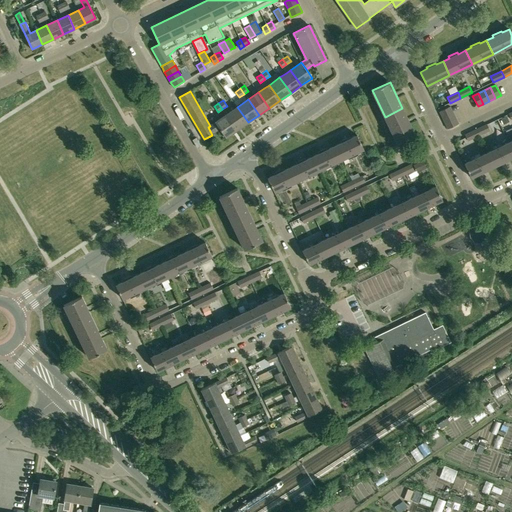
[(237,107),(226,114),(237,130),(248,122),(237,107)]
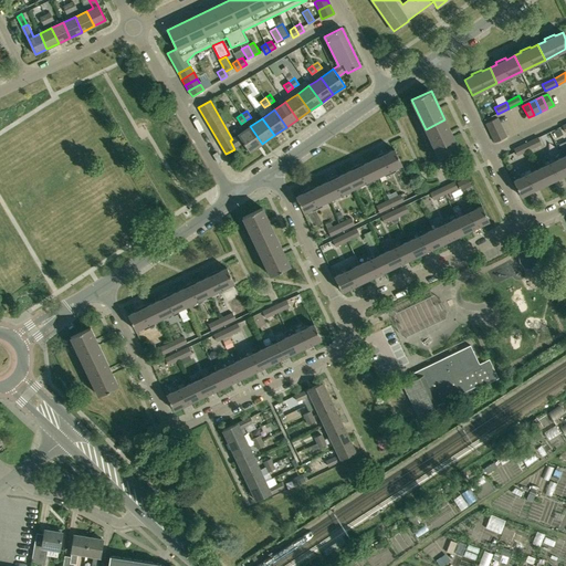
[(498,118),(485,124),(489,130),(501,125),(498,118)]
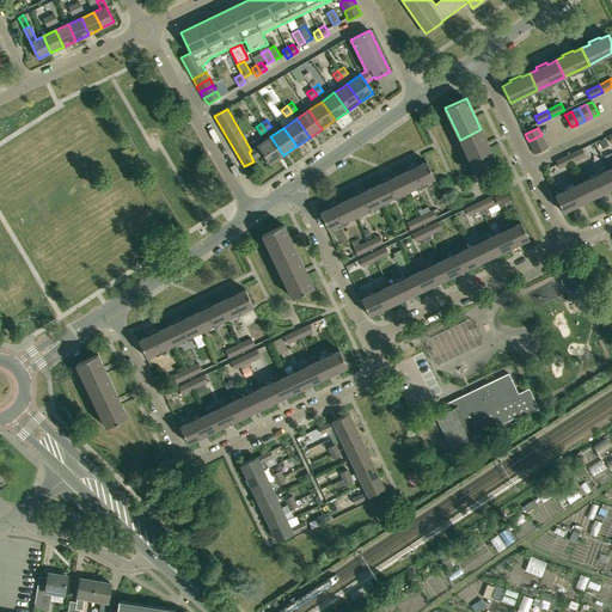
[(481,129),(460,140),(475,171),(496,160),(481,129)]
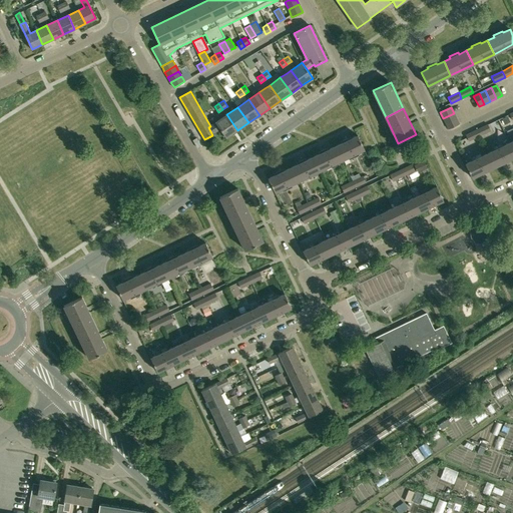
[(454,113),(443,118),(446,124),(457,119),(454,113)]
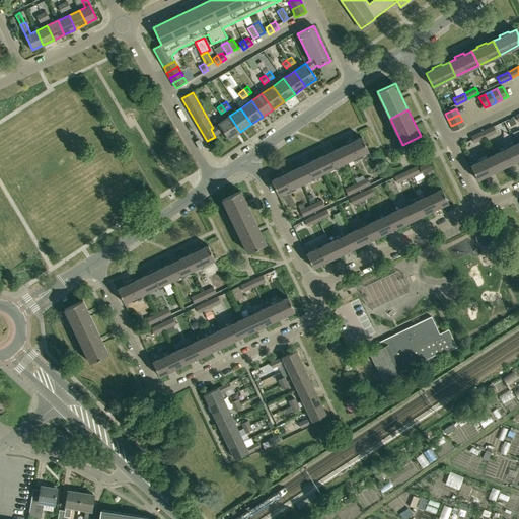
[(213,128),(211,129),(215,137),(218,135),(217,134),(223,130),(229,140),(240,132),(229,116),(213,128)]
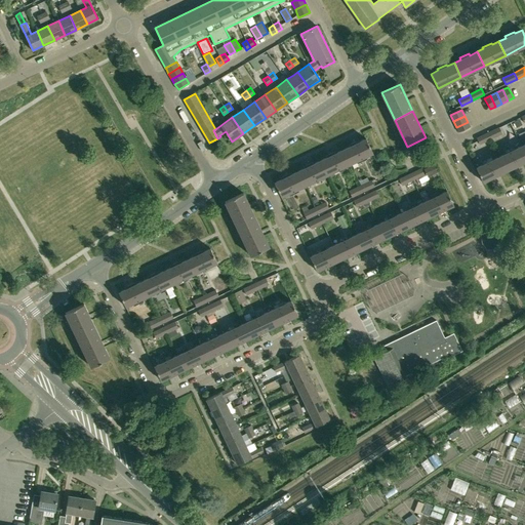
[(522,125),(519,119),(515,121),(514,122),(517,128),(522,125)]
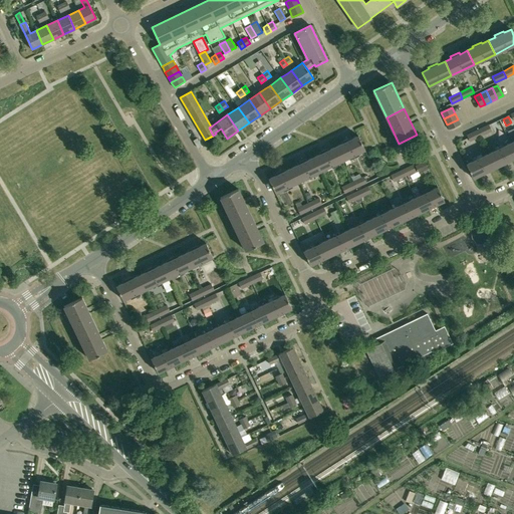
[(458,119),(447,124),(450,130),(460,124),(458,119)]
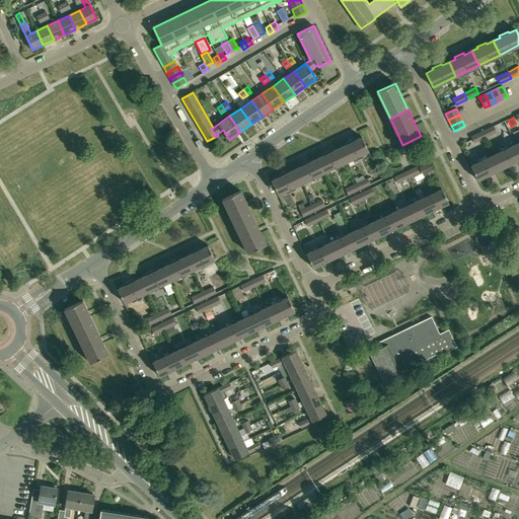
[(494,126),(483,132),(486,138),(497,132),(494,126)]
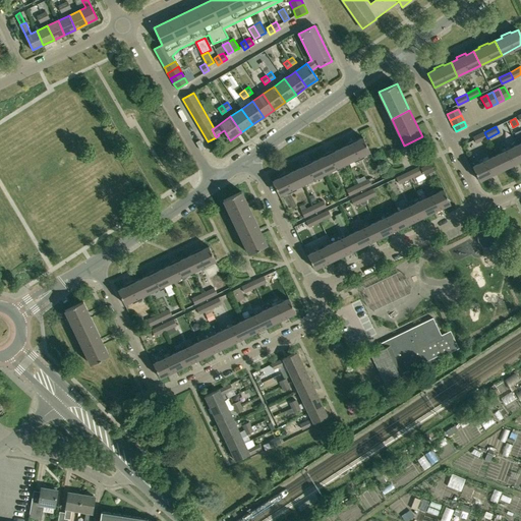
[(484,132),(473,137),(476,143),(487,138),(484,132)]
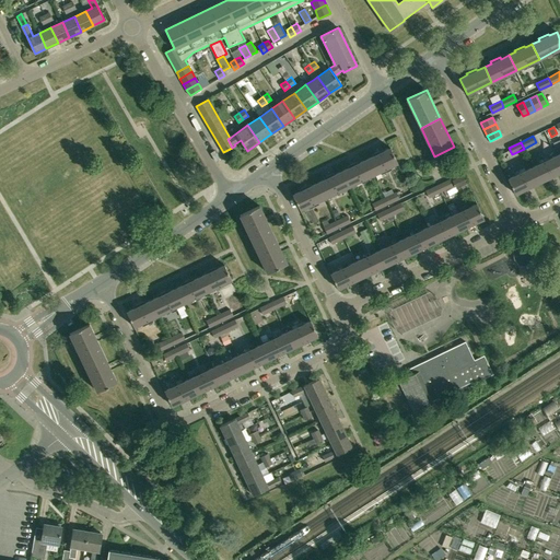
[(373,156),(365,160),(373,174),(397,163),(389,148),(383,151),(382,150),(372,154),(373,156)]
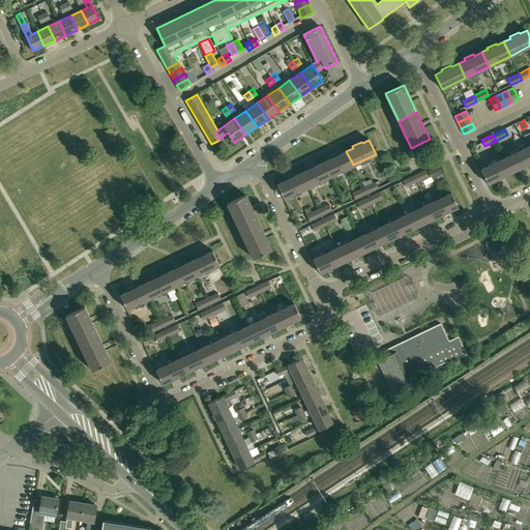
[(529,153),(527,147),(504,158),(510,172),(518,169),(519,171),(528,167),(527,165),(529,163),(529,153)]
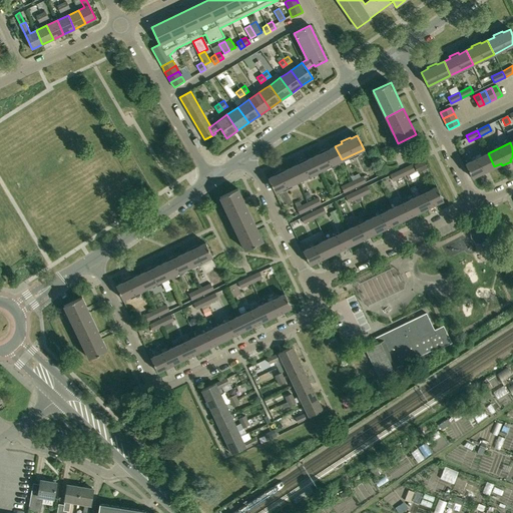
[(320,153),(313,156),(320,170),(342,159),(335,146),(329,149),(328,147),(319,152),(320,153)]
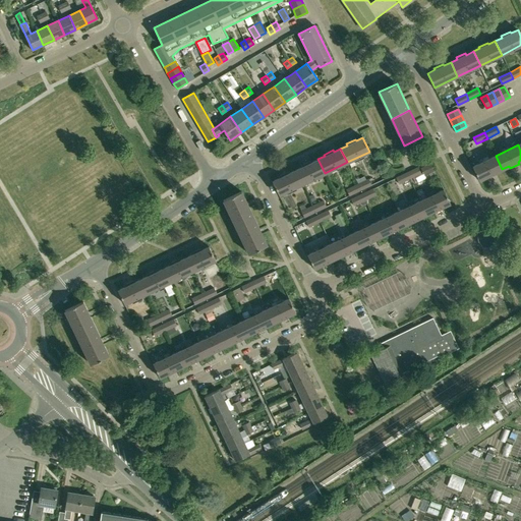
[(496,156),(472,166),(479,180),(486,177),(487,179),(497,174),(496,172),(502,169),(496,156)]
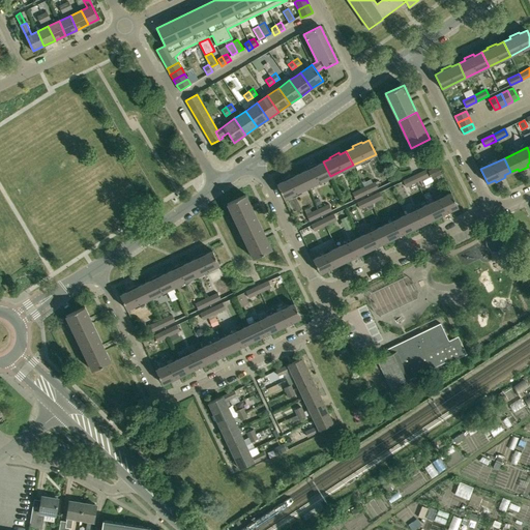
[(306,170),(300,173),(306,187),(330,176),(323,162),(317,165),(316,164),(305,168),(306,170)]
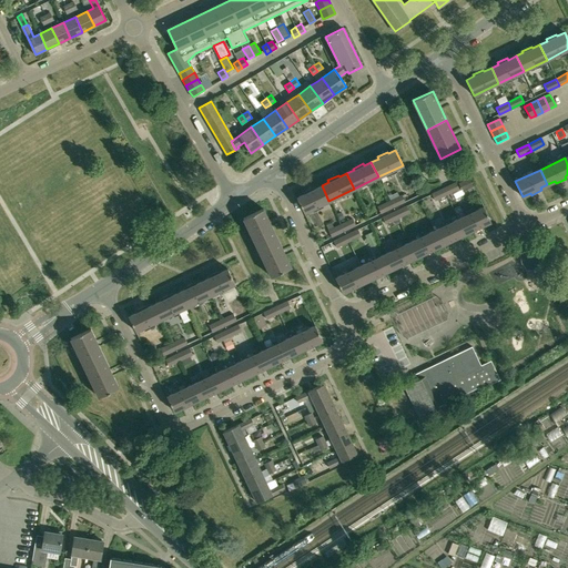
[(467,178),(457,183),(463,193),(473,189),(467,178)]
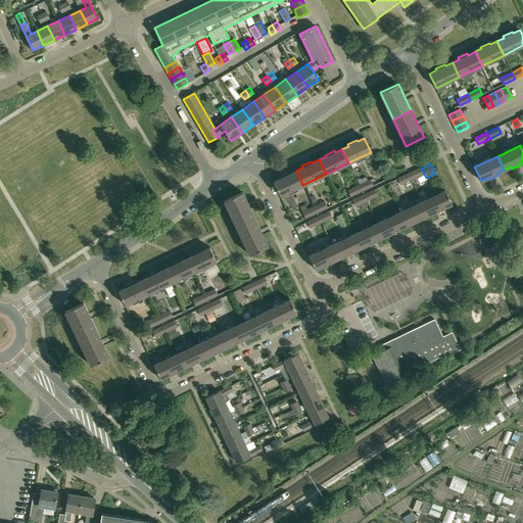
[(420,168),(409,173),(412,179),(423,174),(420,168)]
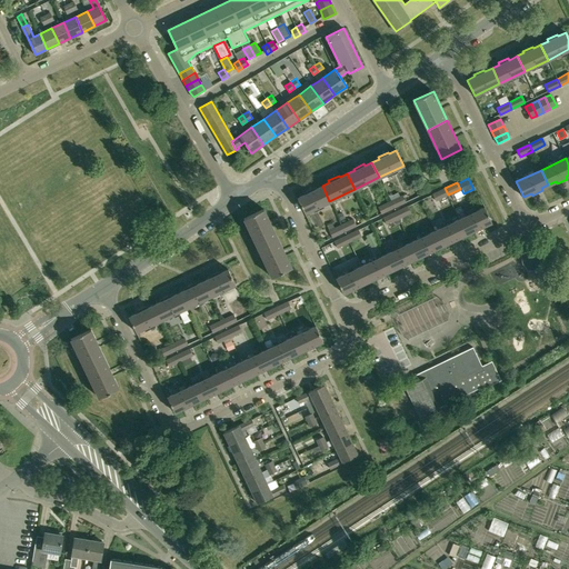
[(305,195),(298,198),(305,212),(329,201),(322,186),(316,189),(315,187),(303,192),(305,195)]
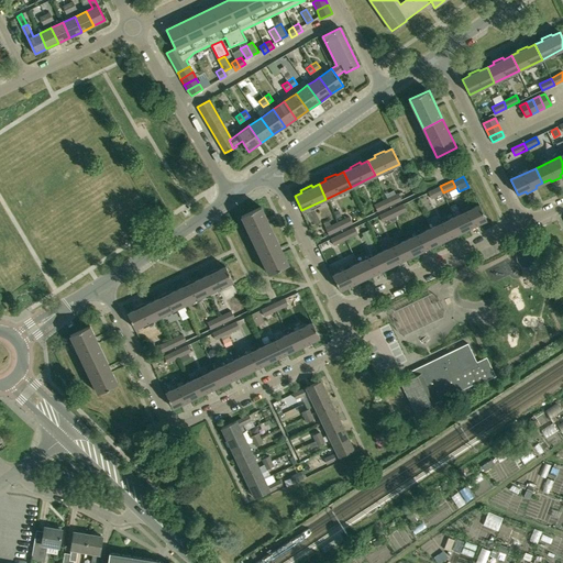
[(440,186),(428,191),(431,198),(443,192),(440,186)]
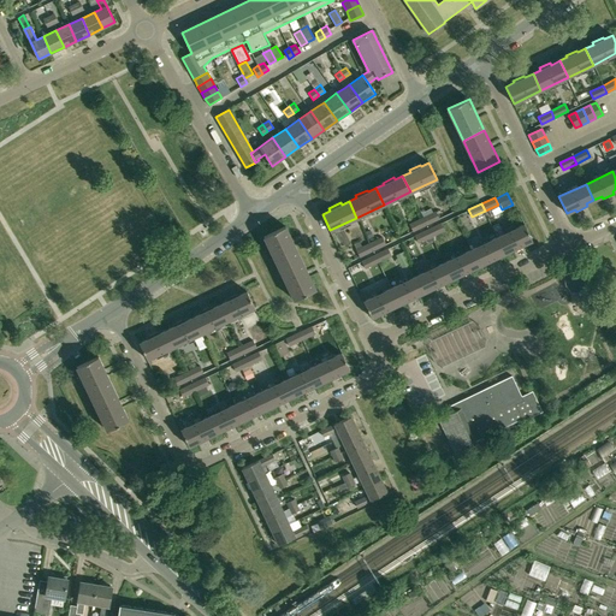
[(436,211),(422,218),(426,224),(439,218),(436,211)]
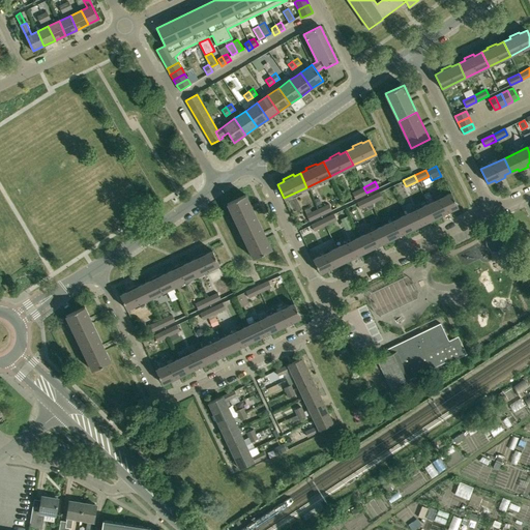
[(363,187),(352,193),(355,199),(366,193),(363,187)]
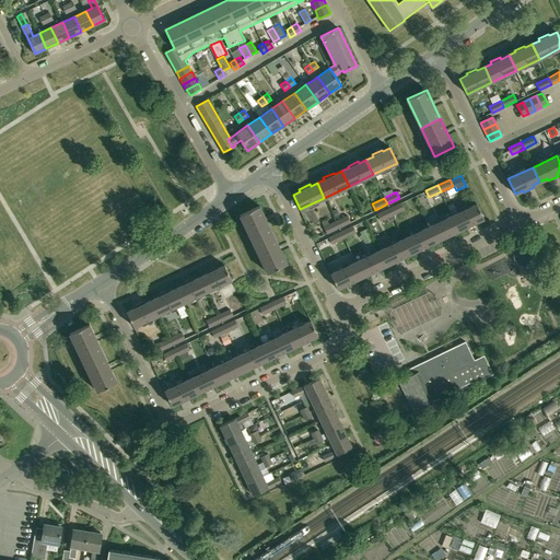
[(401,202),(389,208),(392,214),(404,209),(401,202)]
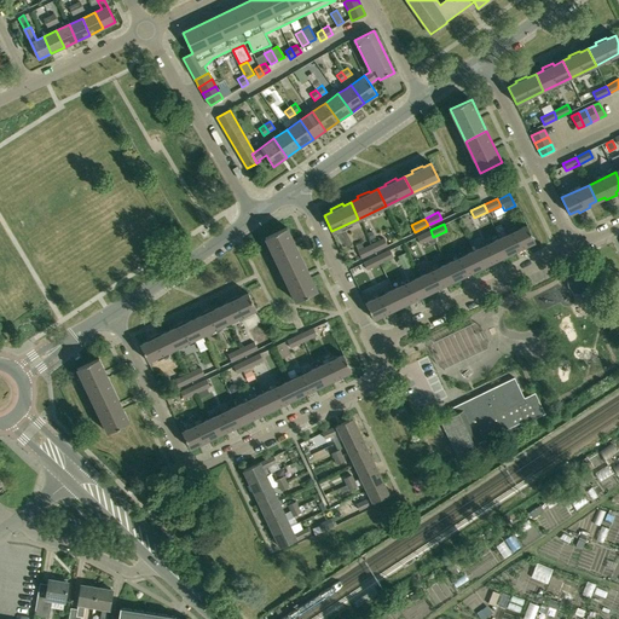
[(527,225),(499,237),(508,254),(515,250),(516,253),(527,248),(526,246),(534,242),(527,225)]
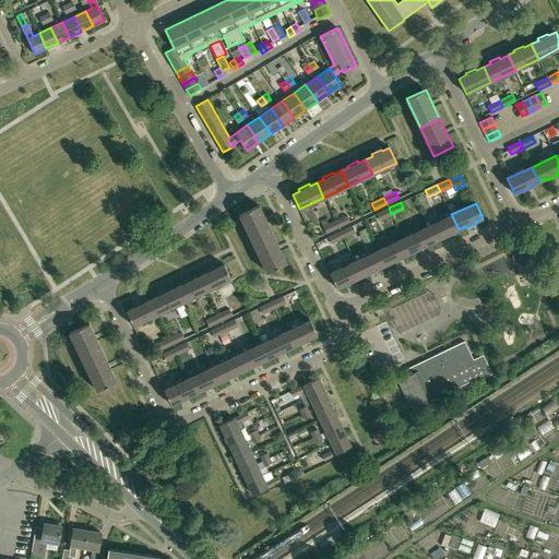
[(259,205),(240,214),(253,244),(273,234),(259,205)]
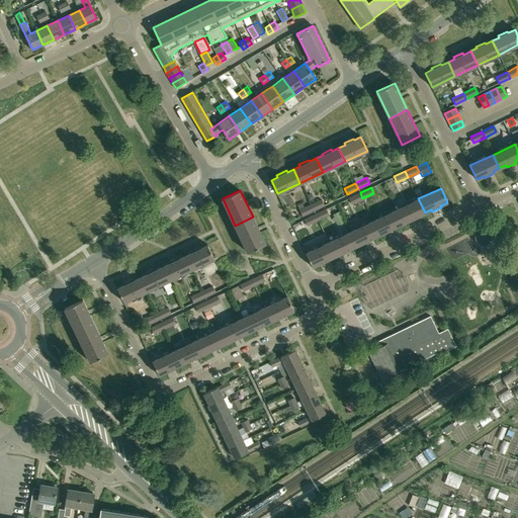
[(360,192),(349,197),(351,203),(362,198),(360,192)]
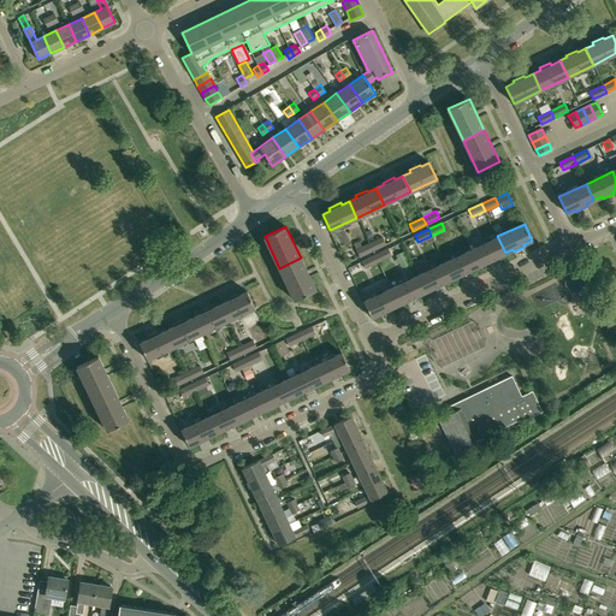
[(497,236),(471,249),(478,266),(486,262),(487,265),(498,260),(497,258),(505,253),(497,236)]
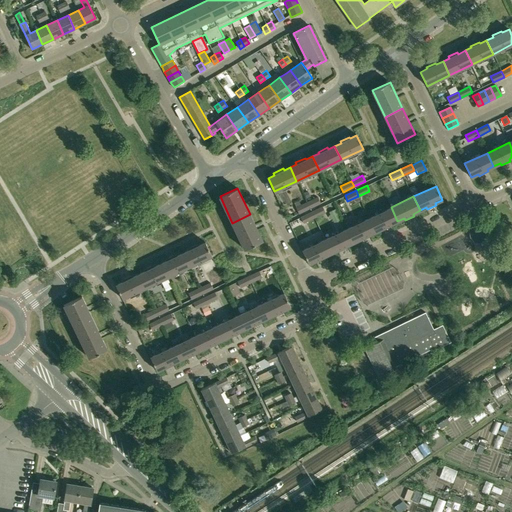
[(317,197),(307,202),(309,208),(320,203),(317,197)]
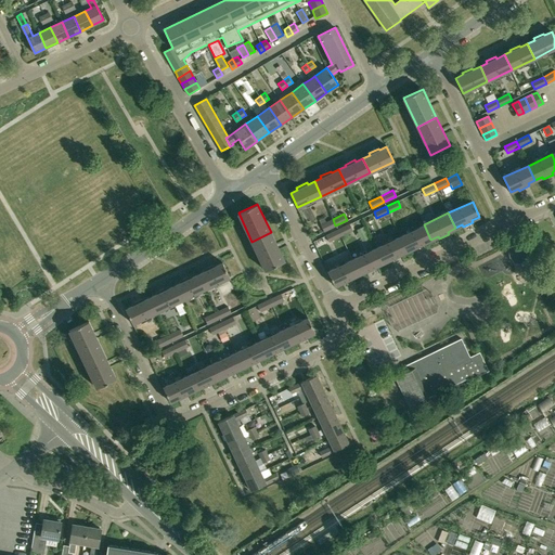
[(333,219),(321,224),(324,231),(335,226),(333,219)]
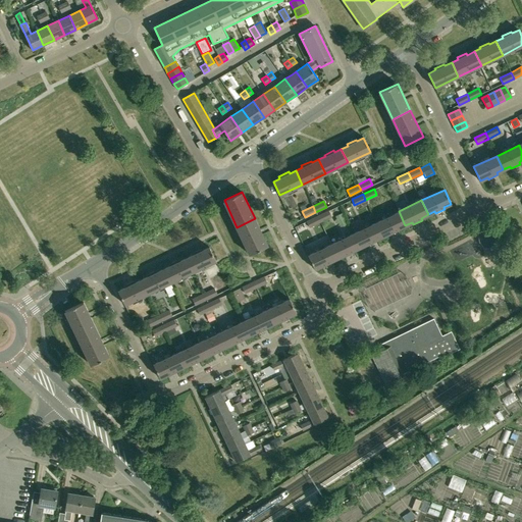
[(328,210),(317,215),(320,221),(331,216),(328,210)]
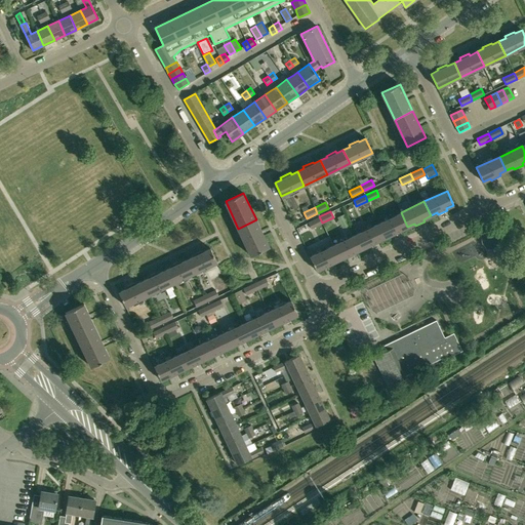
[(401,212),(378,224),(385,238),(392,235),(393,236),(402,232),(401,230),(407,227),(401,212)]
